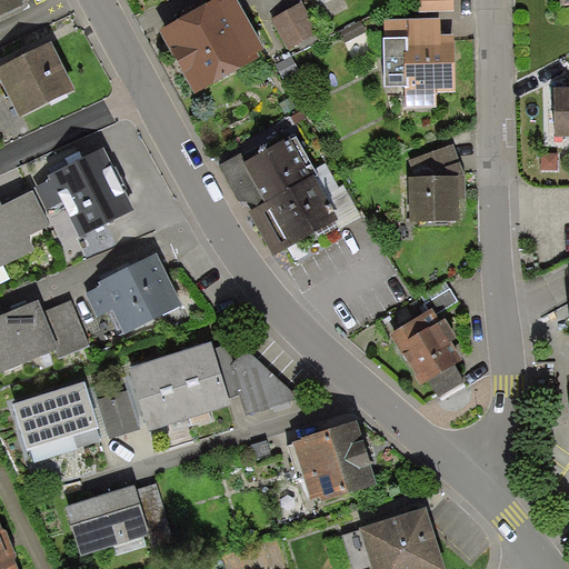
[(0,0),(0,17),(23,6),(20,0),(0,0)]
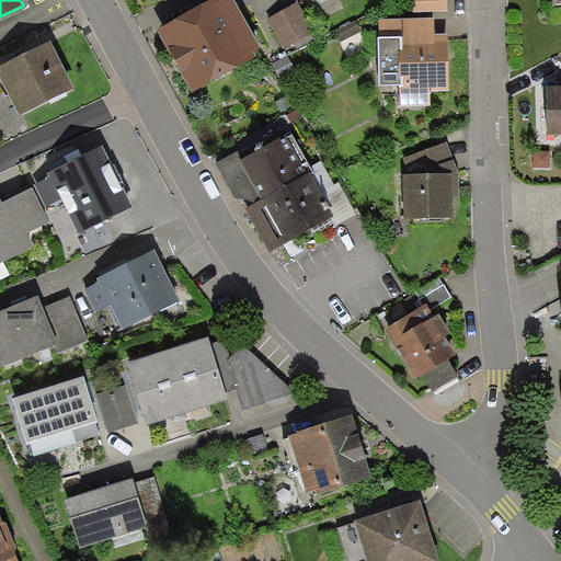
[(214,0),(158,31),(192,94),(258,59),(254,54),(261,50),(233,0),(214,0)]
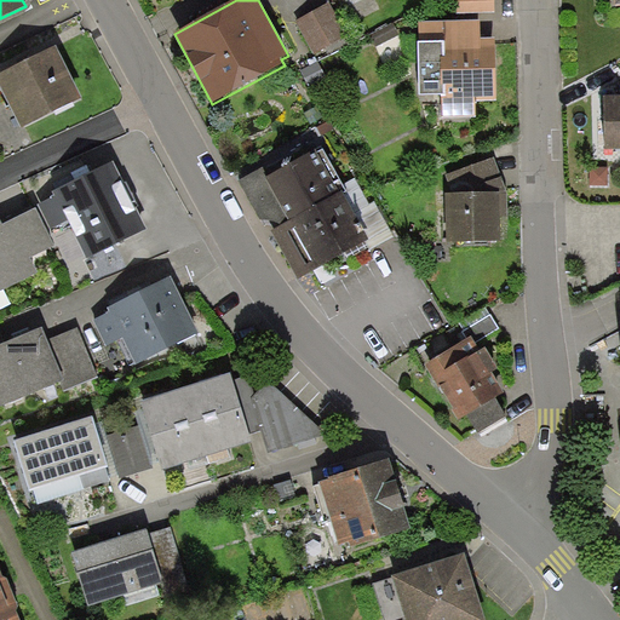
[(494,11),(493,0),(458,0),(458,12),(494,11)]
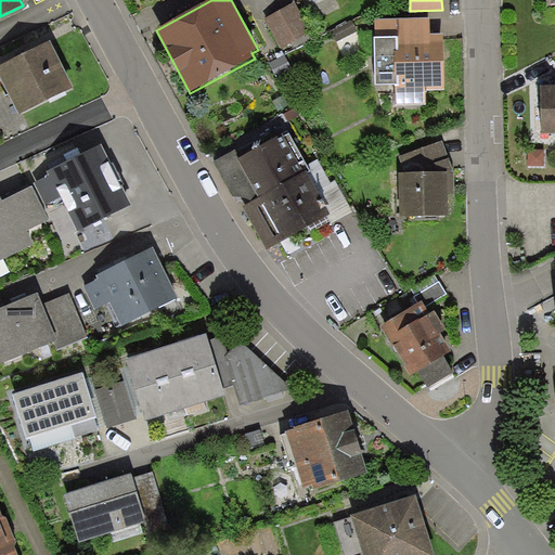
[(296,2),(266,17),(282,49),(312,34),(296,2)]
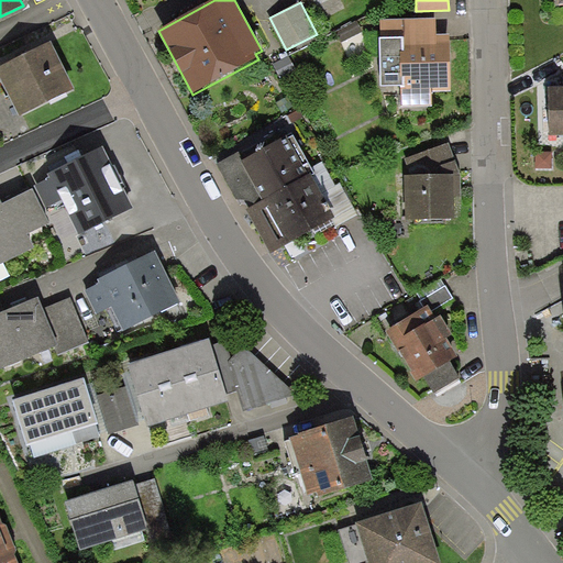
[(437,19),(382,20),(382,40),(379,40),(381,88),(401,87),(403,107),(432,107),(431,92),(451,92),(450,35),(438,35),(437,19)]
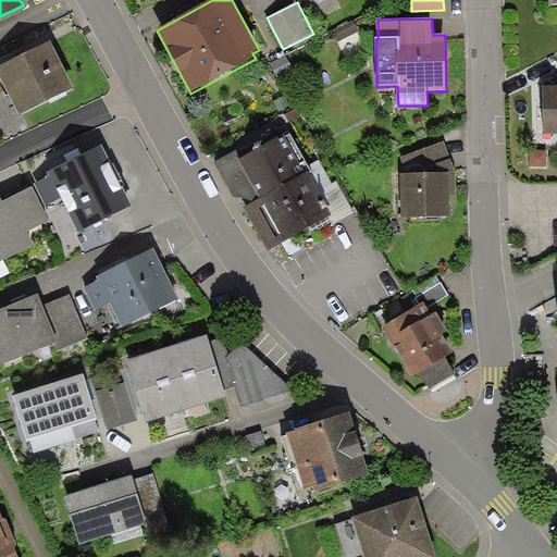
[(51,42),(0,67),(0,77),(20,116),(74,88),(51,42)]
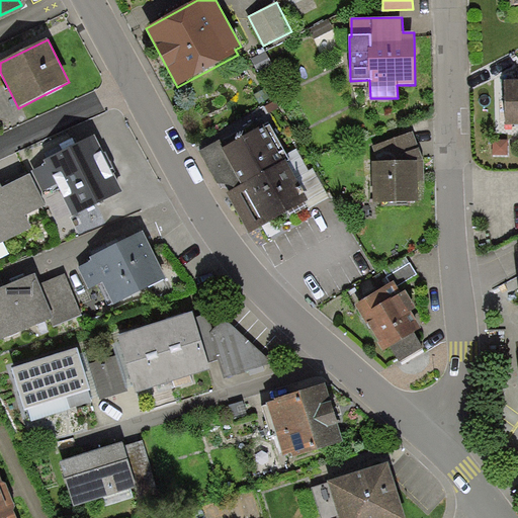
[(517,126),(517,81),(505,82),(506,126),(517,126)]
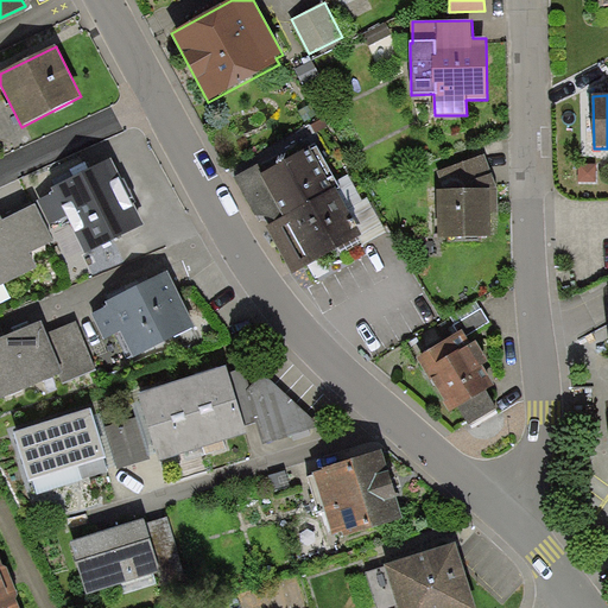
[(333,190),(310,149),(261,176),(284,217),(267,227),(293,274),(362,238),(335,189),(333,190)]
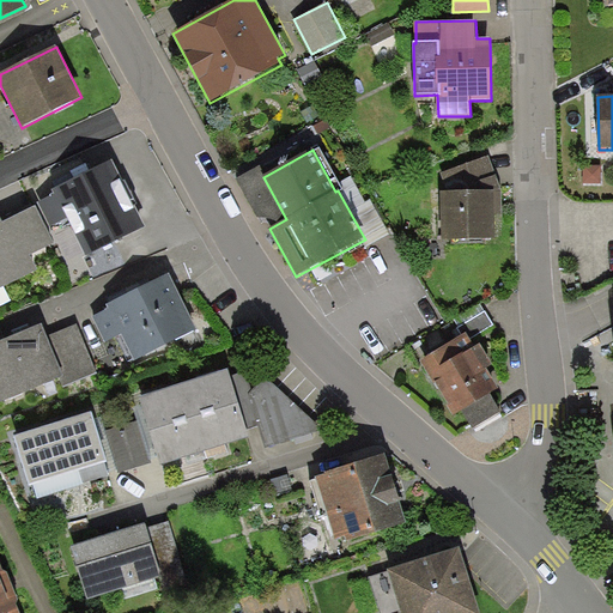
[(441,174),(450,193),(502,192),(489,157),(441,174)]
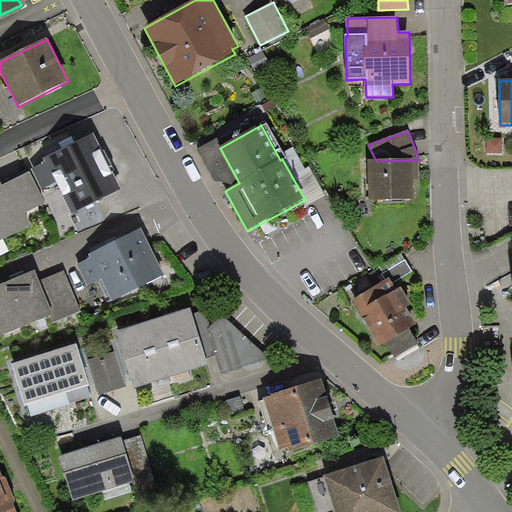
[(121,191),(94,135),(44,159),(45,163),(32,169),(42,190),(57,183),(72,214),(121,191)]
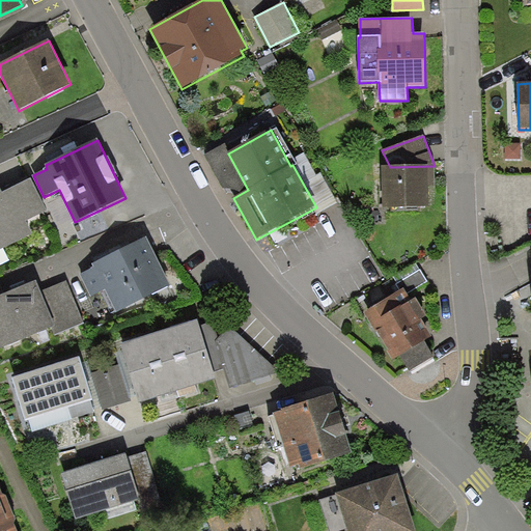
[(390,167),(382,167),(383,207),(429,206),(428,187),(436,186),(435,166),(390,167)]
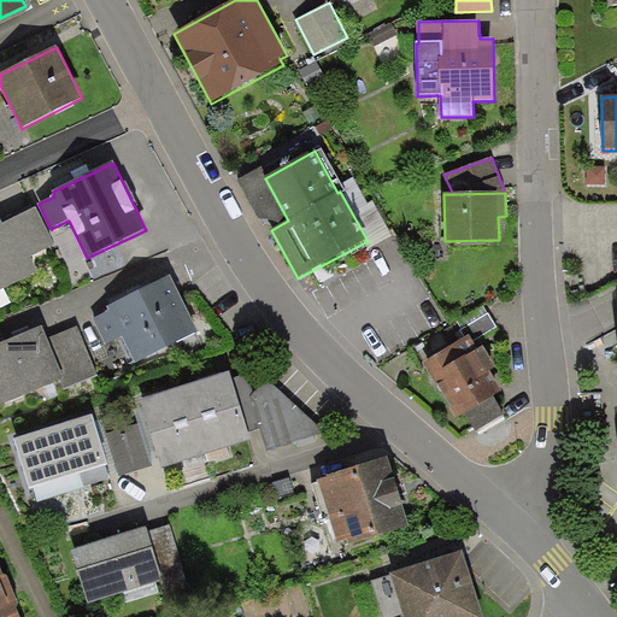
[(0,218),(0,292),(39,274),(30,258),(56,246),(36,209),(4,225),(0,218)]
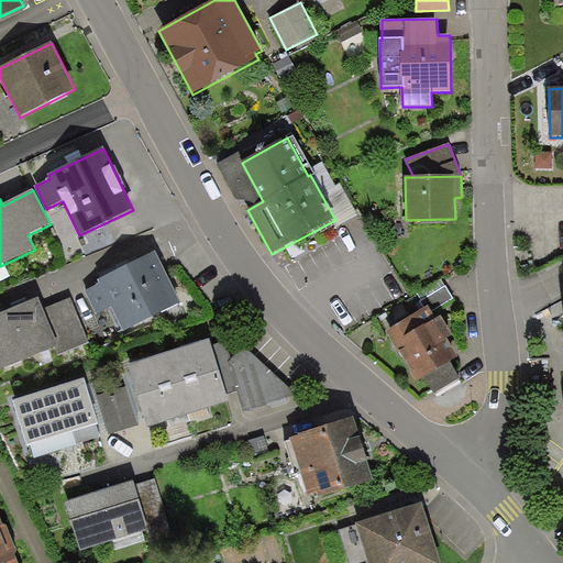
[(156,252),(97,280),(99,285),(86,291),(97,316),(112,309),(123,332),(181,304),(156,252)]
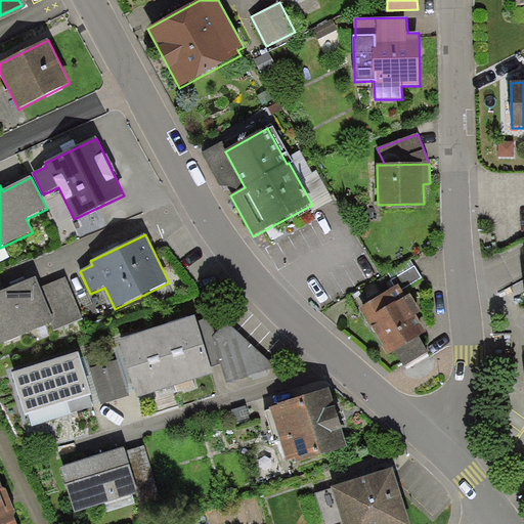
[(392,280),(396,288),(399,286),(401,290),(422,277),(416,266),(392,280)]
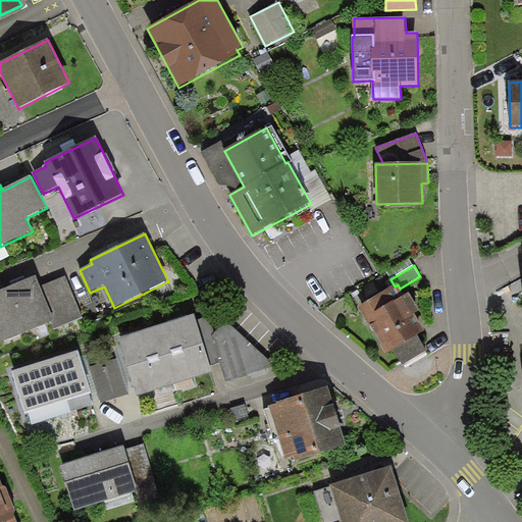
[(0,292),(0,344),(49,322),(54,320),(40,288),(36,277),(0,292)]
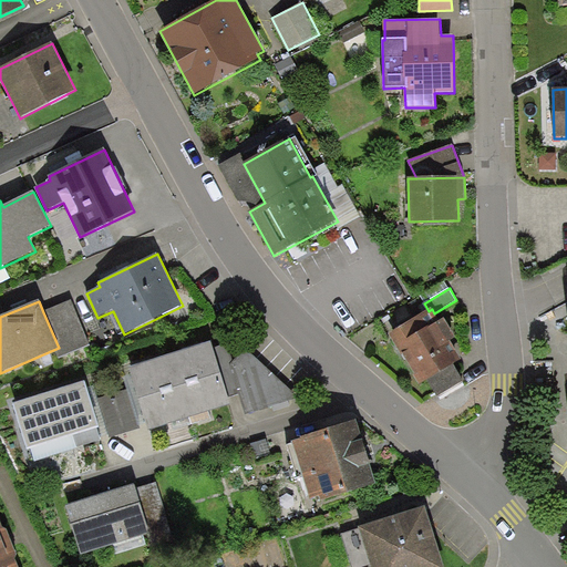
[(71,301),(43,312),(59,348),(53,350),(58,359),(90,346),(71,301)]
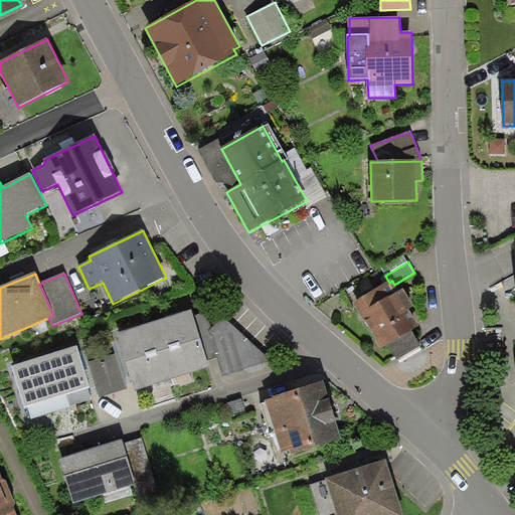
[(389,283),(353,304),(365,323),(366,323),(381,349),(388,345),(411,332),(418,328),(408,311),(413,309),(402,291),(399,293),(394,285),(392,281),(389,283)]
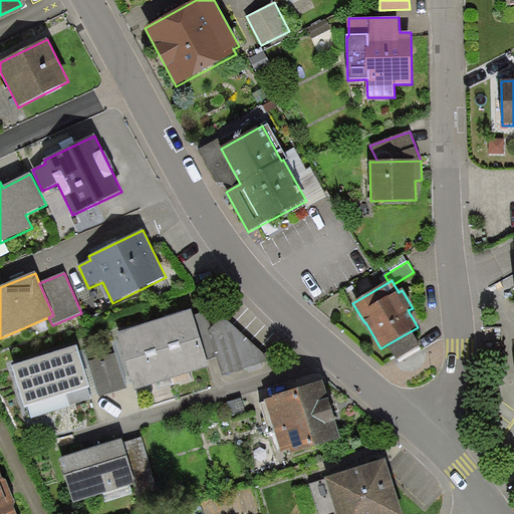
[(191,310),(155,321),(172,379),(209,367),(191,310)]
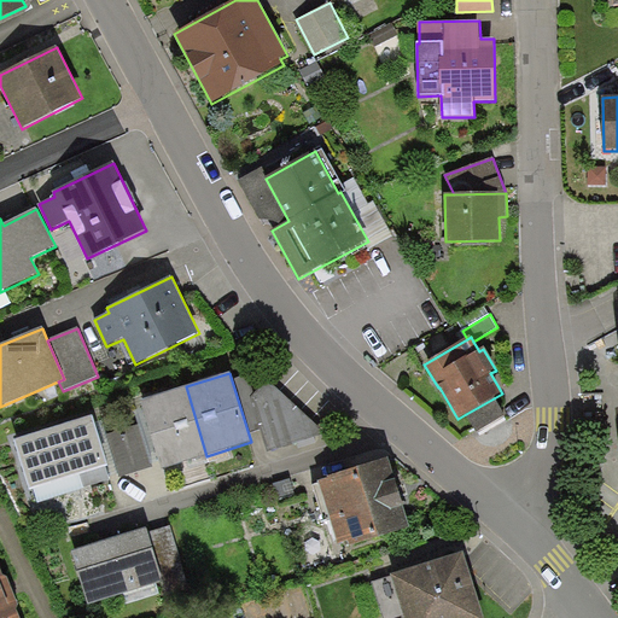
[(162,470),(207,456),(186,386),(140,401),(162,470)]
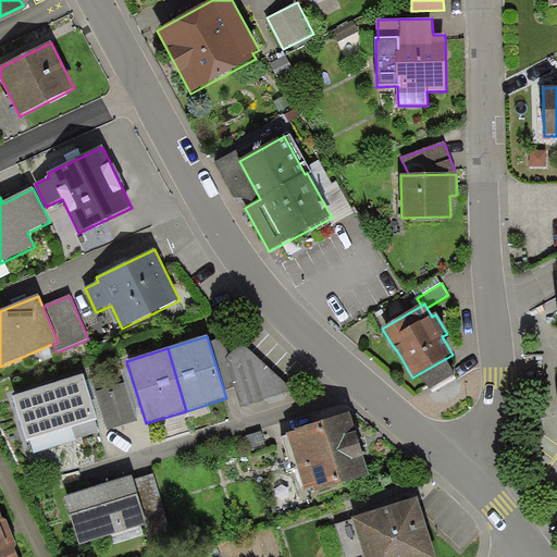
[(295,391),(247,349),(226,357),(243,408),(295,391)]
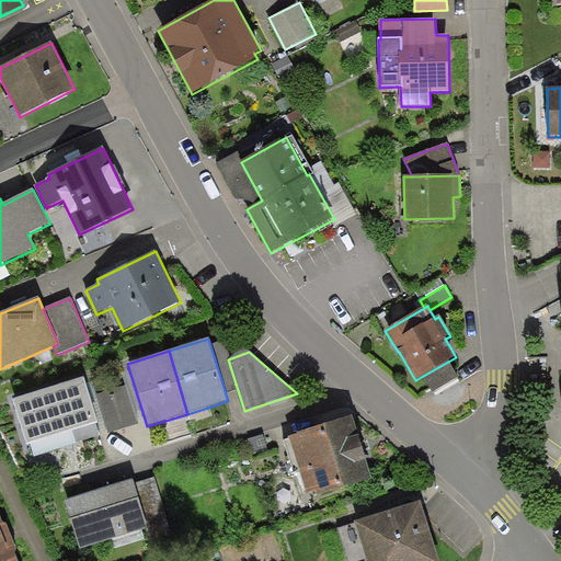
[(459,379),(448,362),(423,376),(434,393),(459,379)]
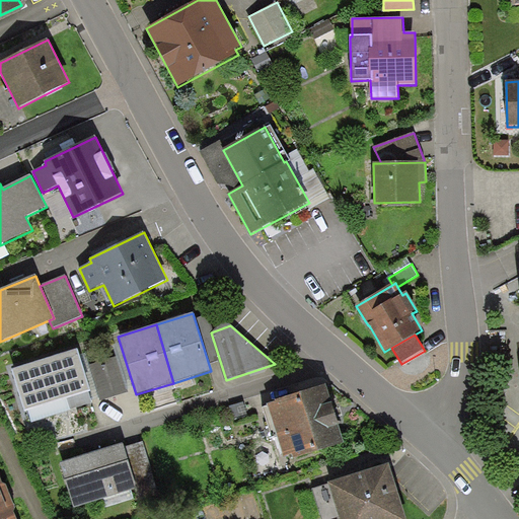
[(77,350),(11,370),(25,414),(91,393),(77,350)]
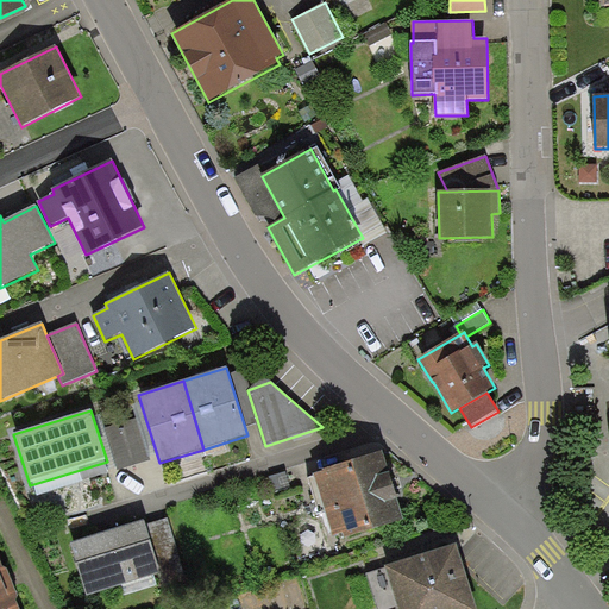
[(149,460),(137,420),(105,429),(118,470),(149,460)]
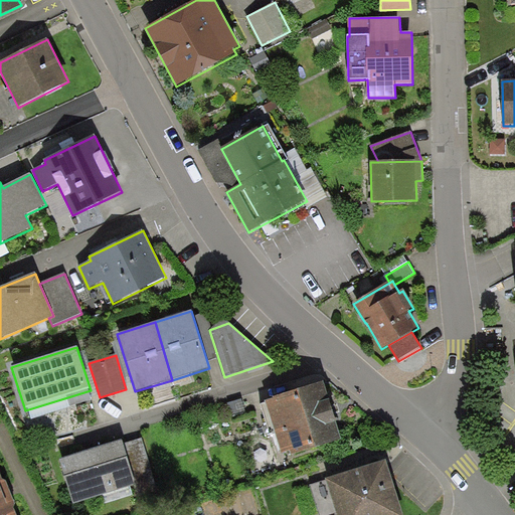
[(324,383),(266,401),(283,456),(291,453),(292,457),(342,441),(324,383)]
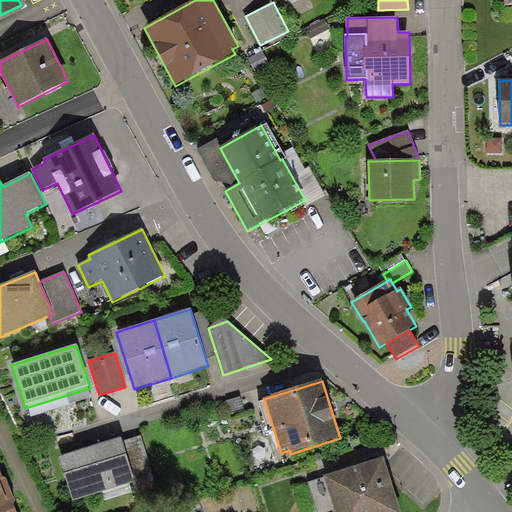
[(121,438),(58,458),(73,502),(135,482),(121,438)]
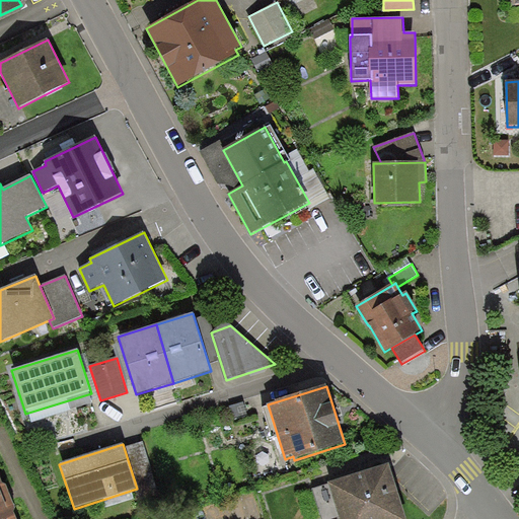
[(405,518),(389,464),(328,484),(339,518),(405,518)]
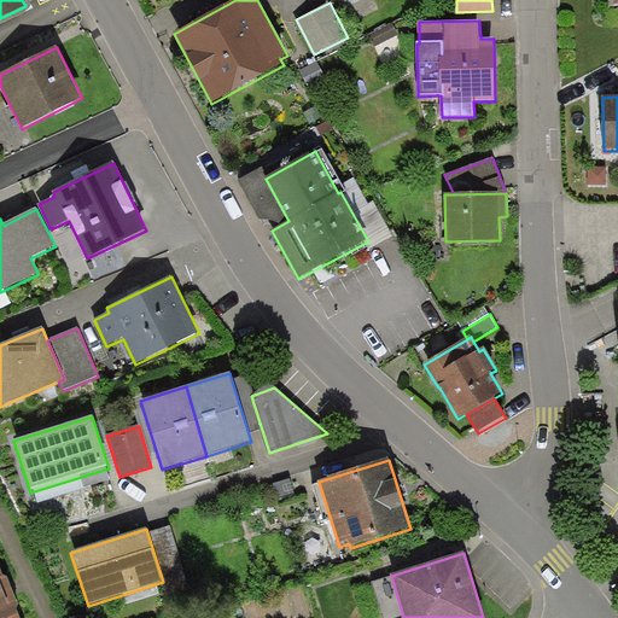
[(18,617),(0,569),(0,617),(18,617)]
